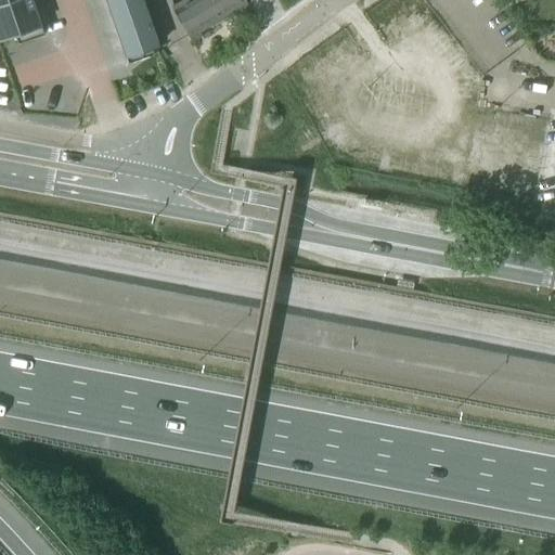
[(0,0),(0,11),(33,0),(0,0)]
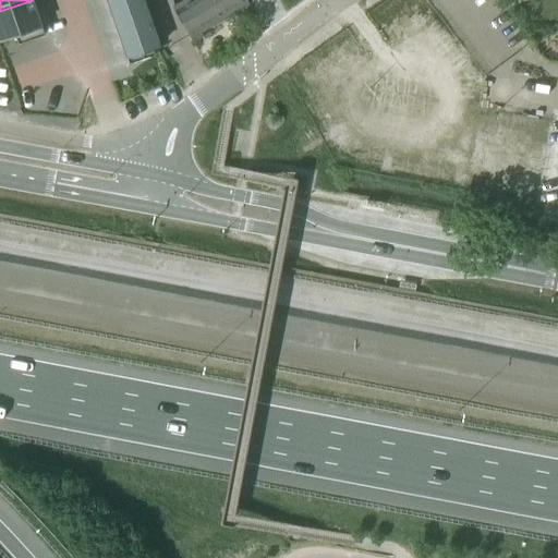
[(33,0),(0,11),(0,40),(14,36),(17,44),(45,35),(33,0)]
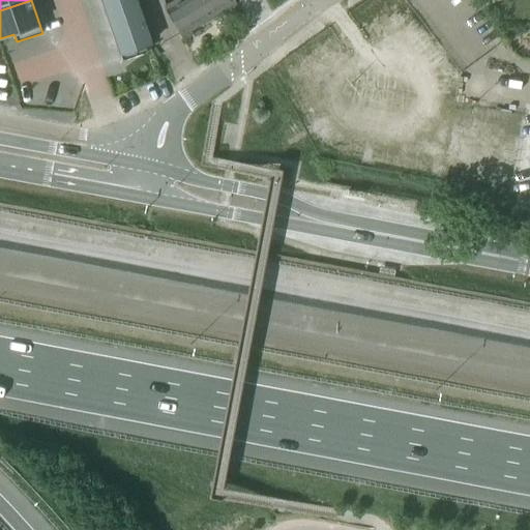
[(136,0),(100,0),(106,13),(137,2),(136,0)]
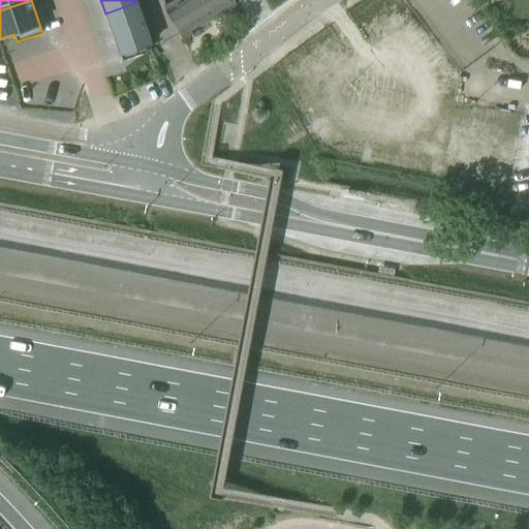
[(234,0),(174,0),(163,6),(183,40),(192,34),(190,31),(237,4),(234,0)]
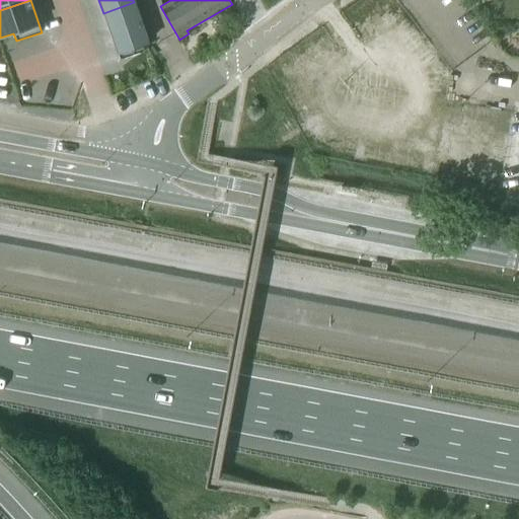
[(134,2),(103,13),(112,35),(142,25),(134,2)]
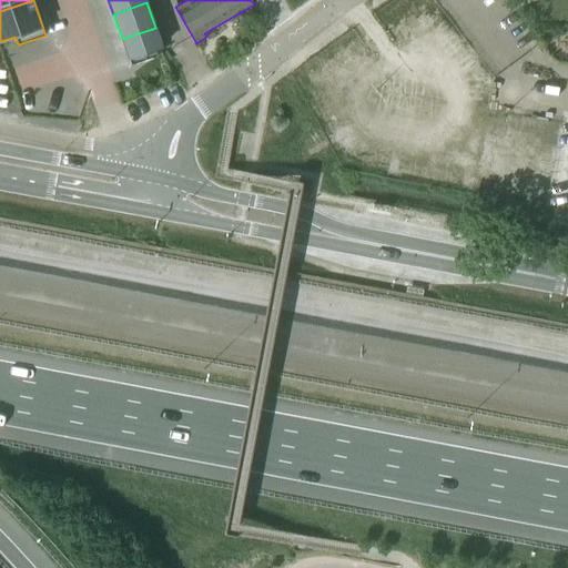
[(162,47),(155,28),(122,39),(131,66),(158,56),(155,49),(162,47)]
